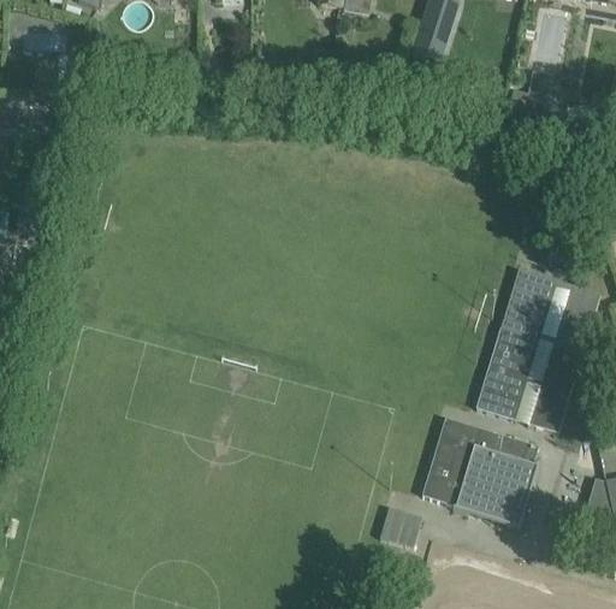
[(344,0),(343,9),(367,12),(368,0),(344,0)]
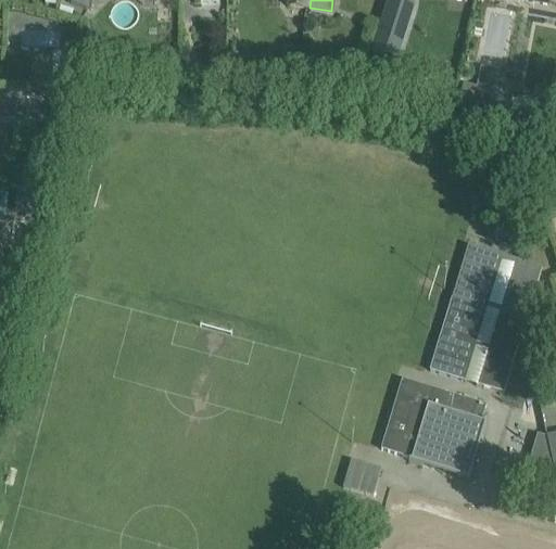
[(389,0),(374,48),(394,55),(412,1),(408,0),(389,0)]
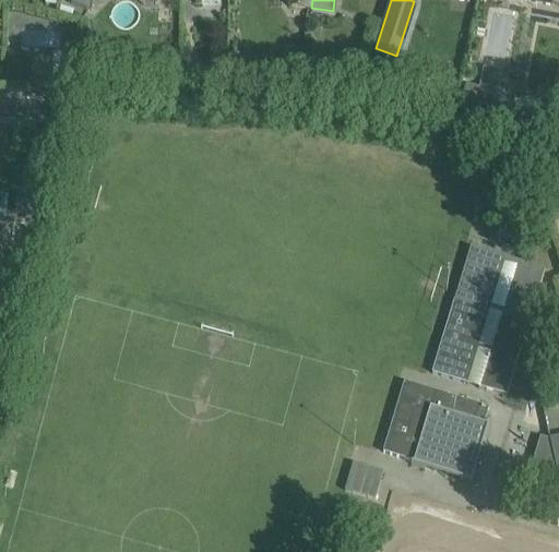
[(73,6),(61,2),(58,10),(70,14),(73,6)]
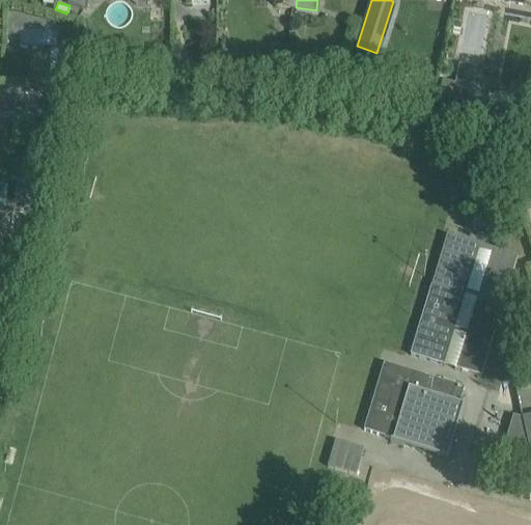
[(279,86),(281,74),(268,72),(266,83),(279,86)]
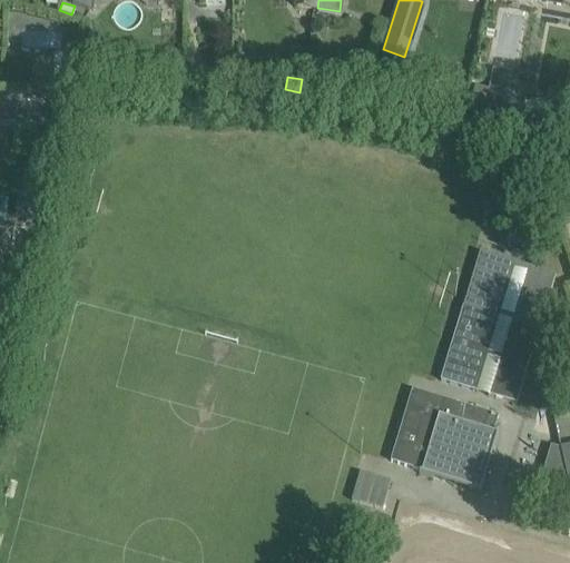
[(474,82),(471,100),(493,105),(497,88),(474,82)]
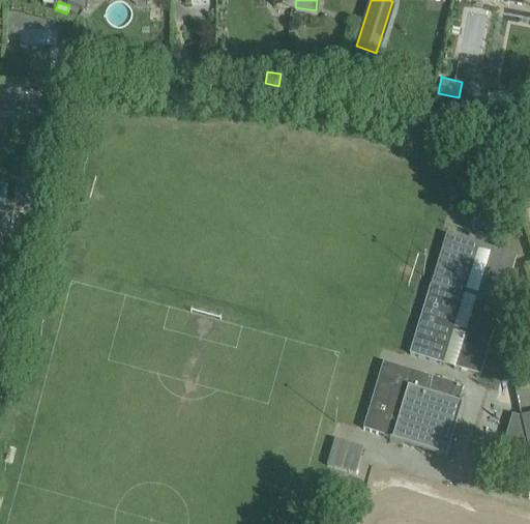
[(16,175),(15,198),(37,199),(38,176),(16,175)]
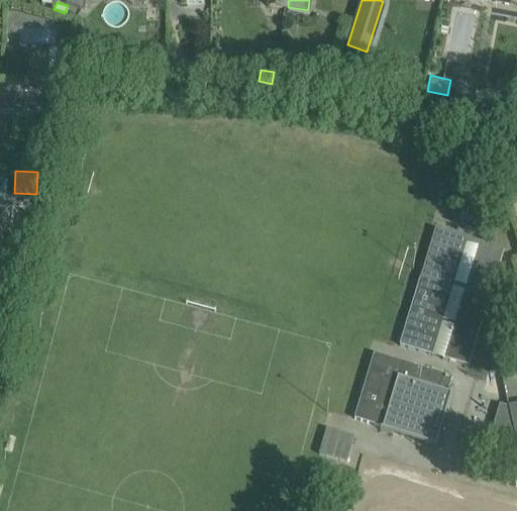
[(399,341),(469,362),(504,245),(435,224),(399,341)]
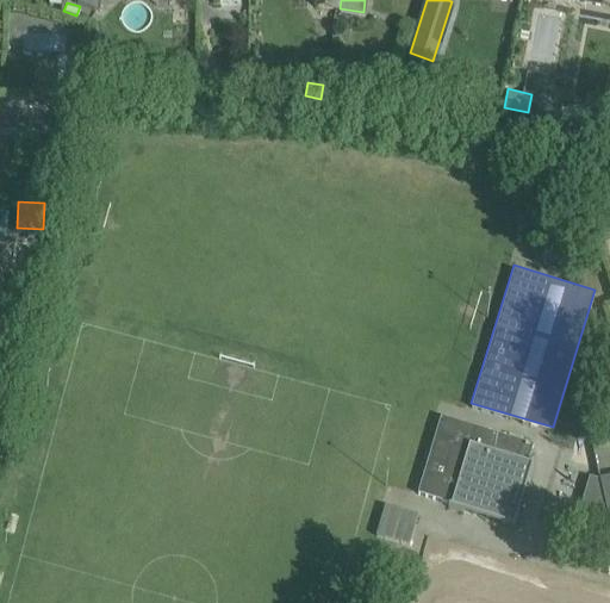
[(418,489),(450,499),(450,501),(448,501),(448,502),(464,507),(464,504),(500,516),(500,518),(514,522),(517,509),(515,509),(518,497),(526,499),(530,485),(523,483),(527,471),(529,472),(533,459),(531,458),(530,461),(527,460),(533,441),(441,412),(418,489)]
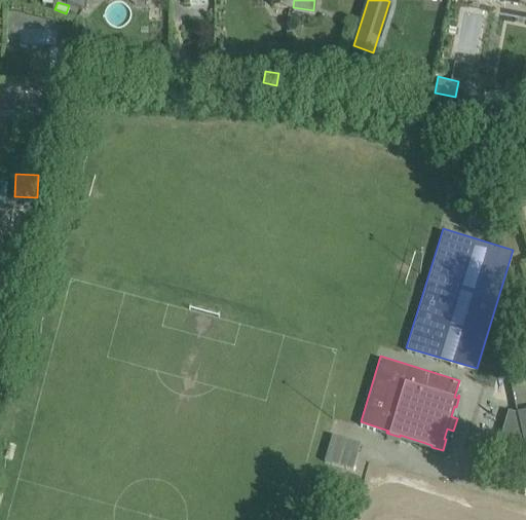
[(525,407),(517,409),(517,410),(525,448),(525,449),(525,448),(525,407)]
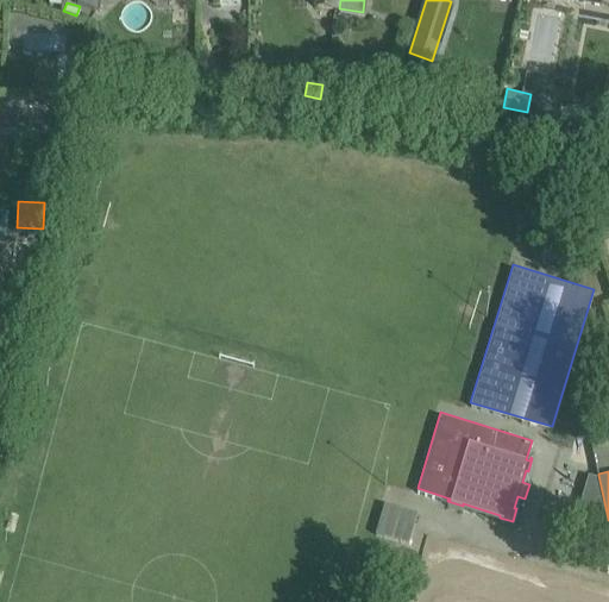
[(377,530),(409,539),(418,508),(384,499),(377,530)]
